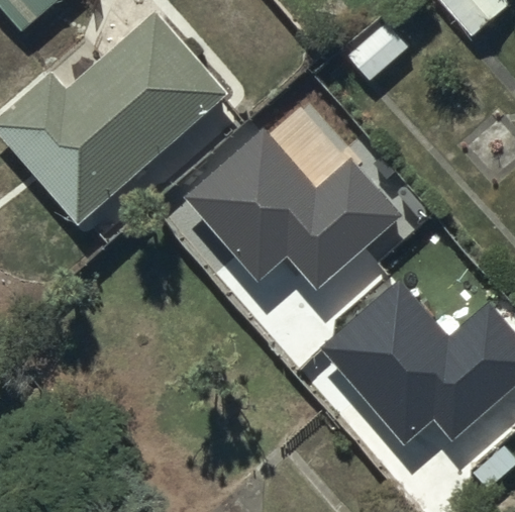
[(0,9),(18,31),(56,0),(0,0),(0,9)]
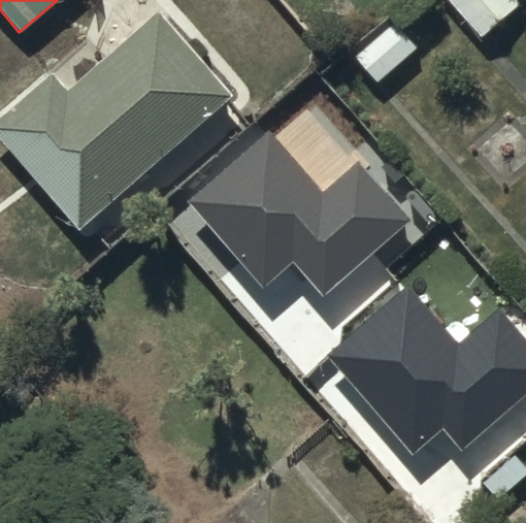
[(448,0),(481,37),(520,2),(518,0),(448,0)]
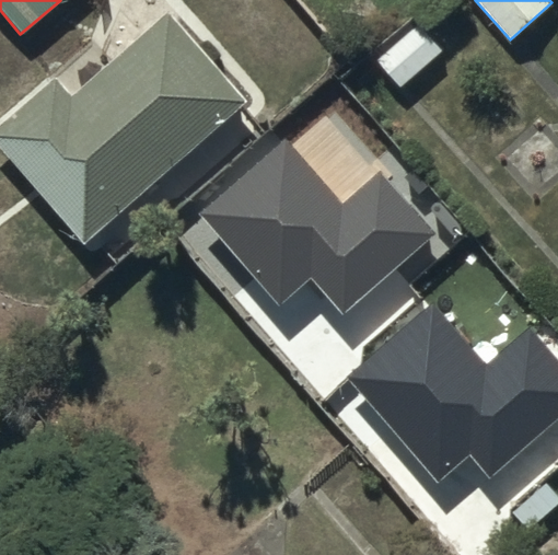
[(55,79),(0,126),(0,149),(84,244),(245,103),(165,13),(71,97),(55,79)]
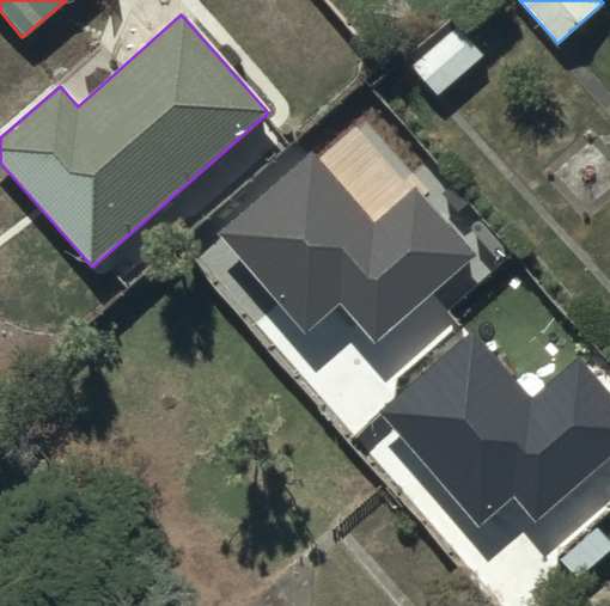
[(435,98),(482,53),(451,22),(404,67),(435,98)]
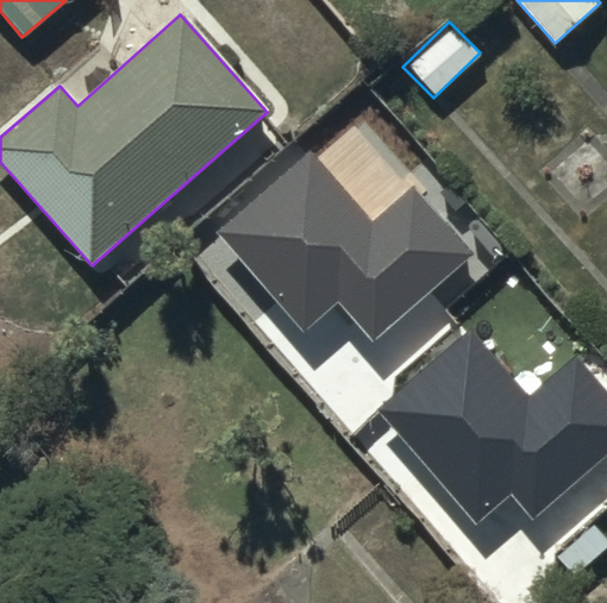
[(308,145),(214,226),(301,326),(337,295),(370,334),(471,247),(412,177),(369,215),(308,145)]
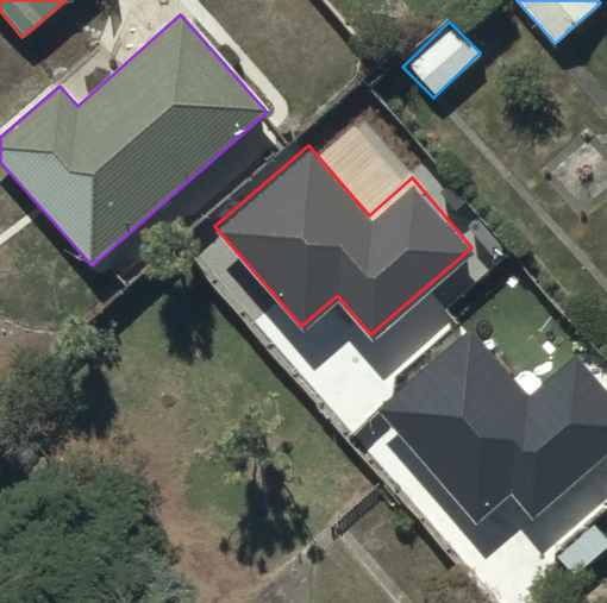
[(471,322),(376,404),(475,517),(511,487),(533,513),(606,448),(606,391),(575,356),(532,393),(471,322)]
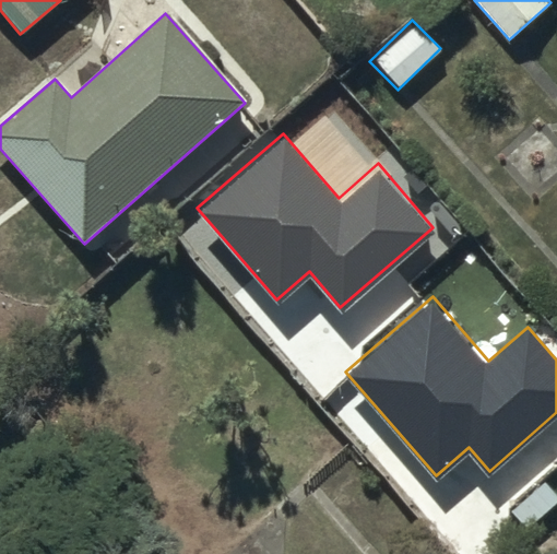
All buildings are outlined.
